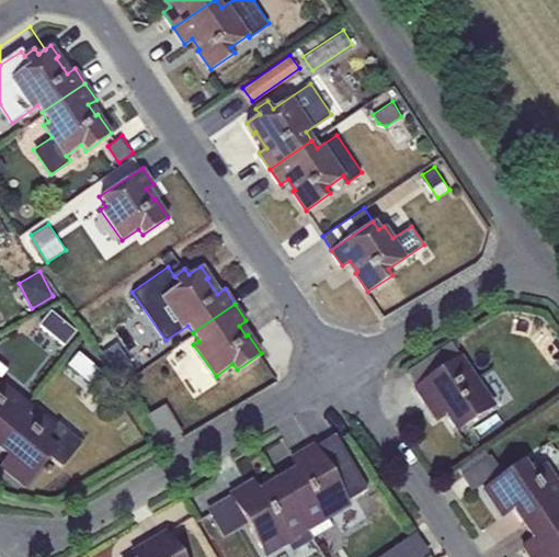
[(53,308),(40,322),(66,343),(78,329),(53,308)]
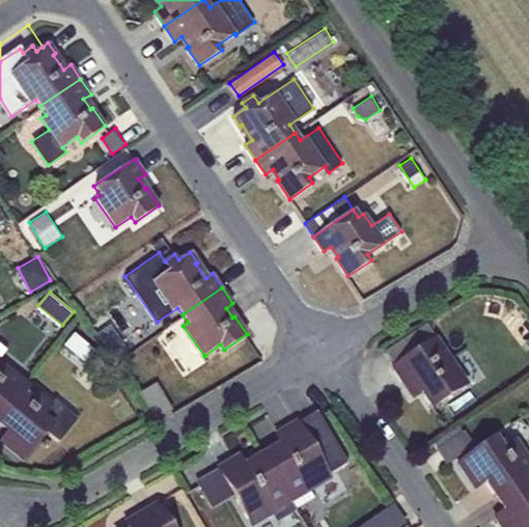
[(395,364),(437,336),(426,322),(386,350),(395,364)]
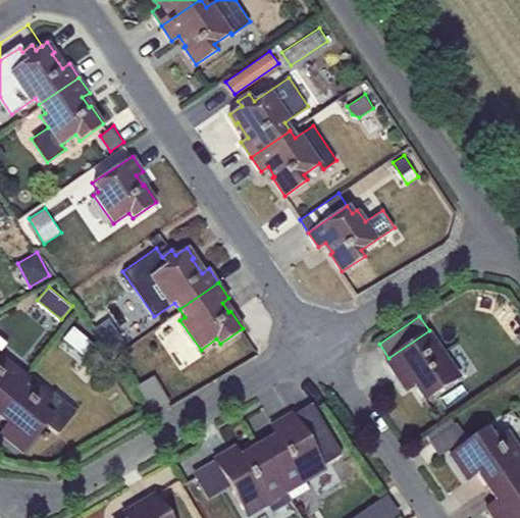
[(118,319),(102,330),(115,350),(132,339),(118,319)]
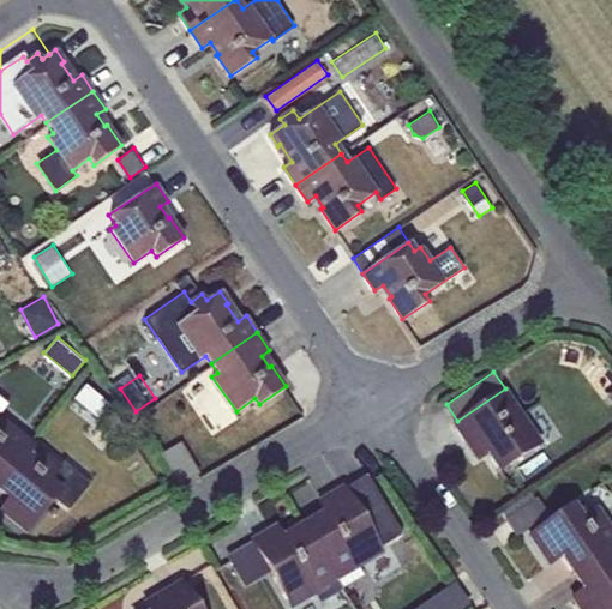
[(85,381),(73,397),(99,417),(112,402),(85,381)]
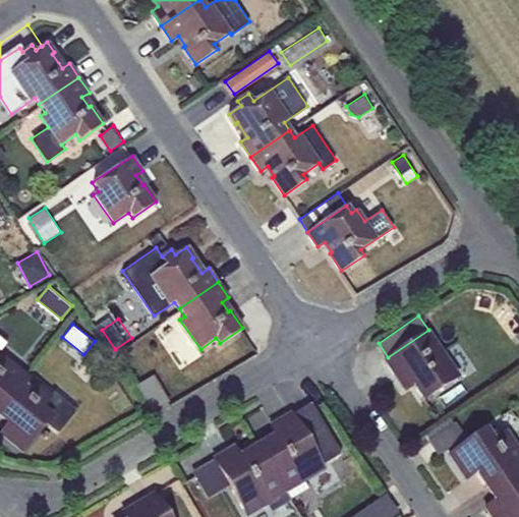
[(428,330),(388,357),(386,358),(404,385),(411,380),(424,398),(458,375),(428,330)]
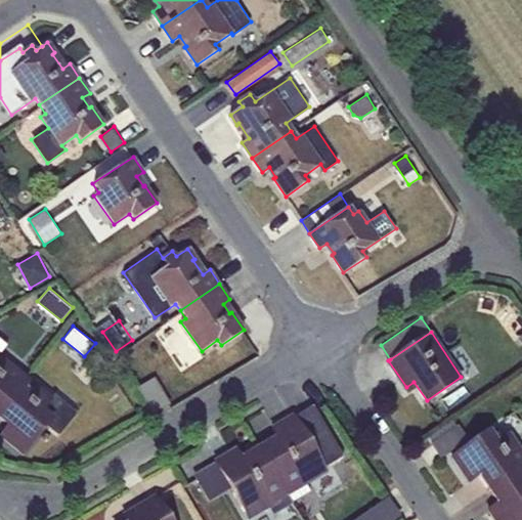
[(0,406),(29,374),(0,351),(0,406)]
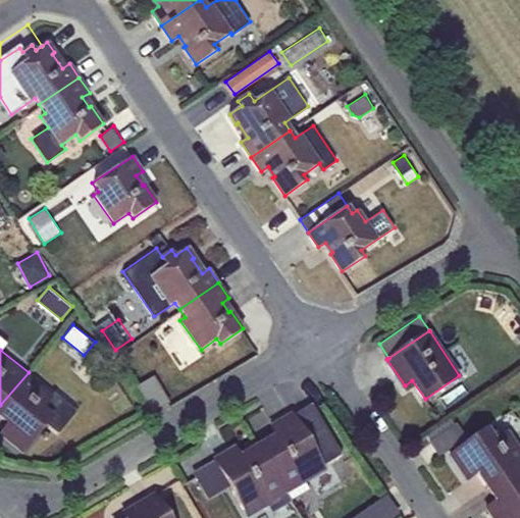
[(29,372),(0,405),(0,414),(9,422),(1,431),(24,450),(52,416),(64,426),(78,410),(55,390),(52,393),(29,372)]
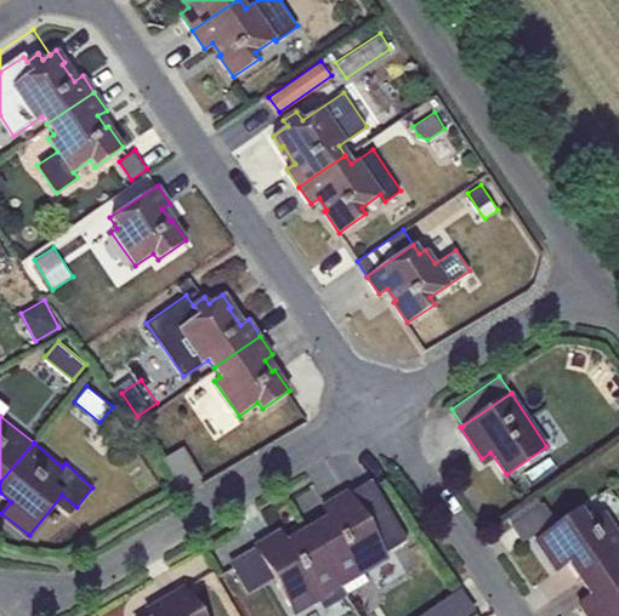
[(185,445),(164,457),(181,489),(203,477),(185,445)]
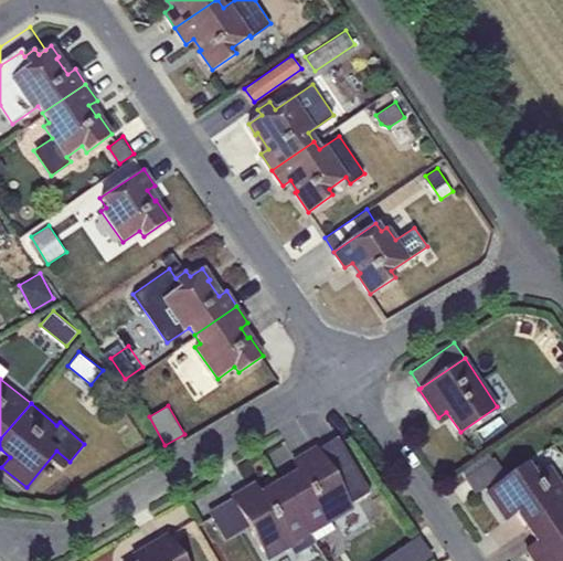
[(299,469),(280,480),(310,533),(314,539),(335,528),(331,521),(354,508),(352,503),(371,490),(338,435),(294,459),(299,469)]
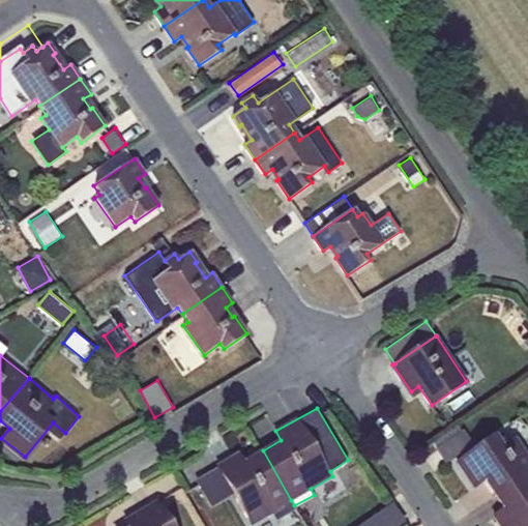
[(438,446),(464,430),(459,422),(434,440),(438,446)]
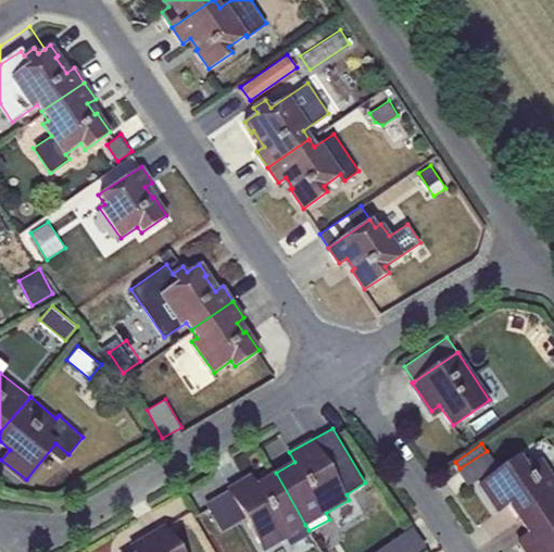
[(487,451),(460,468),(469,483),(496,463),(488,450),(487,451)]
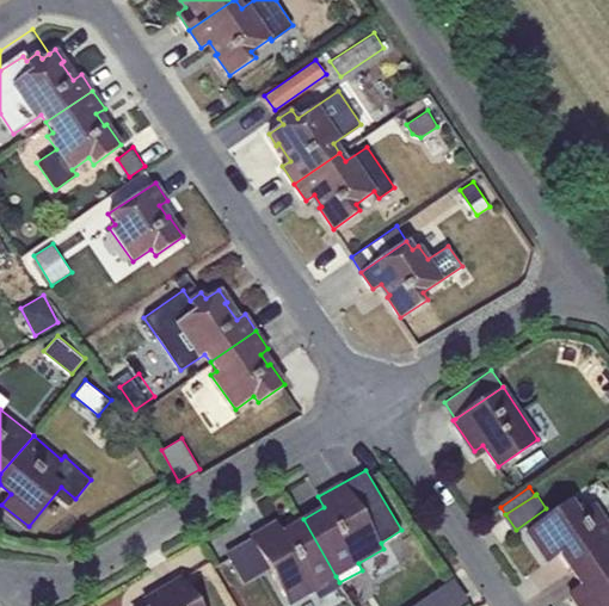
[(571,568),(608,540),(608,520),(595,500),(579,512),(572,500),(528,530),(548,558),(559,551),(571,568)]
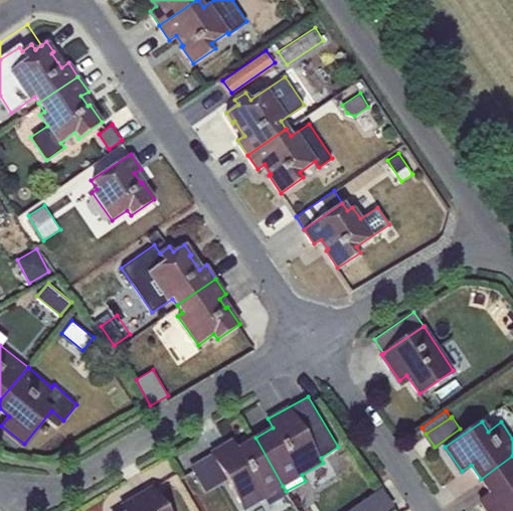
[(283,486),(255,438),(237,449),(231,440),(211,452),(227,478),(244,509),(265,497),(283,486)]
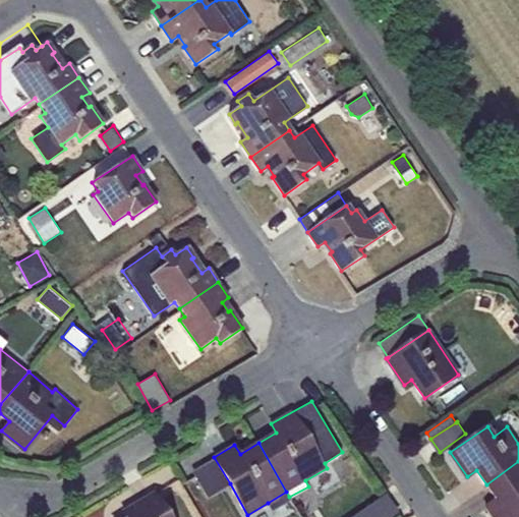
[(214,457),(191,470),(208,497),(230,483),(214,457)]
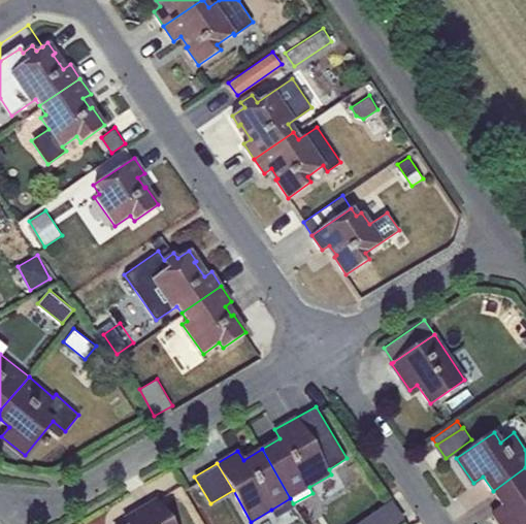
[(525,467),(493,491),(502,505),(493,512),(500,523),(525,523),(525,467)]
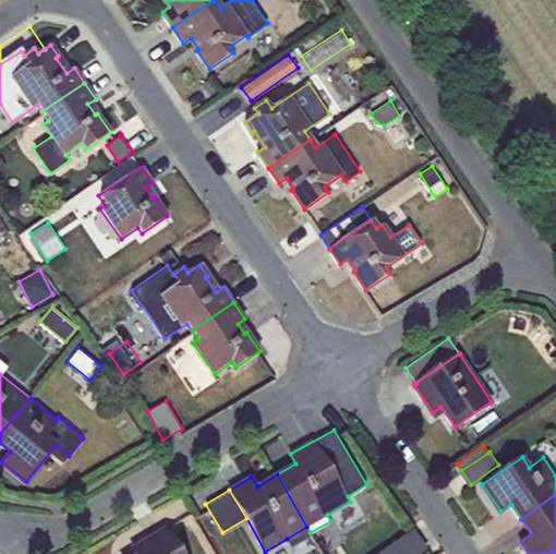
[(306,527),(287,539),(291,546),(312,534),(310,532),(306,527)]
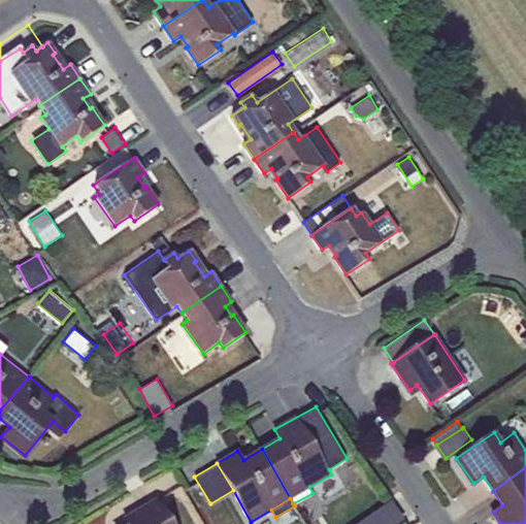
[(133,523),(131,523),(170,523),(156,499),(128,516),(133,523)]
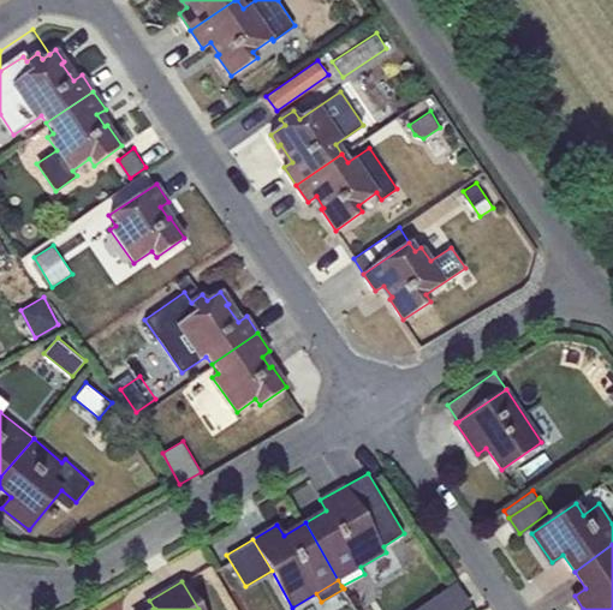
[(456,582),(415,609),(458,609),(469,603),(456,582)]
